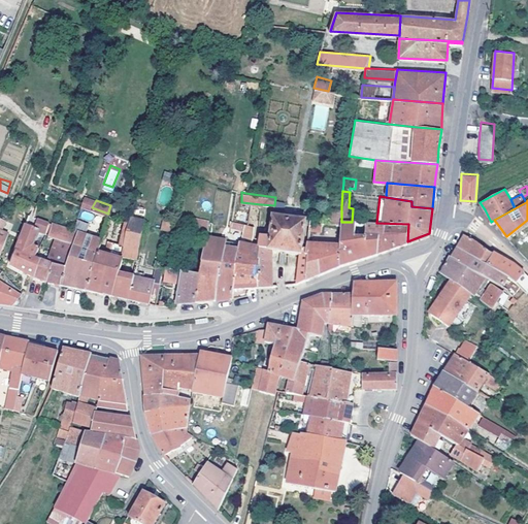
[(74,242),(61,283),(73,285),(86,288),(98,249),(108,214),(92,207),(83,204),(79,214),(90,218),(89,221),(78,218),(74,228),(79,229),(74,242)]
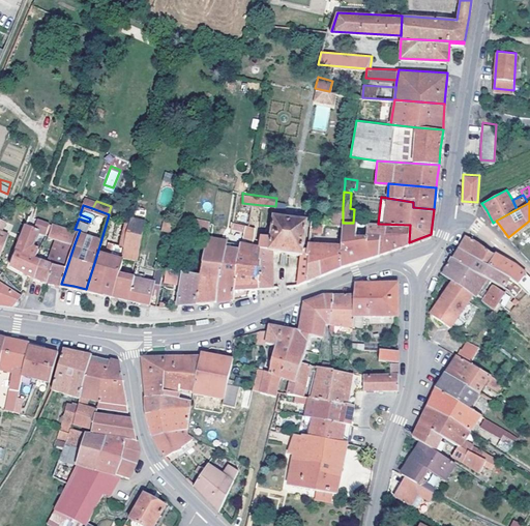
[(274,214),(275,206),(262,205),(259,218),(272,220),(272,214),(274,214)]
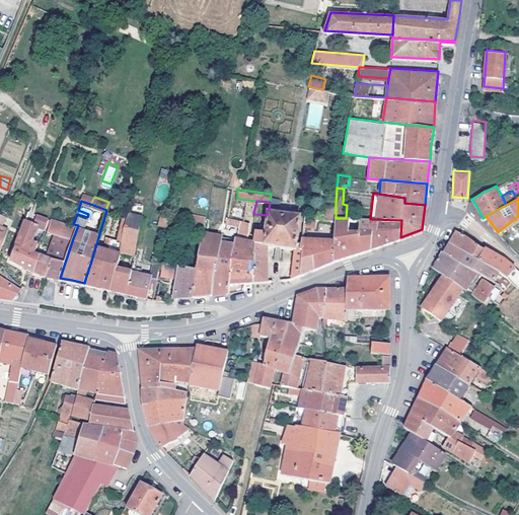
[(336,218),(336,205),(326,205),(324,218),(335,220),(336,218)]
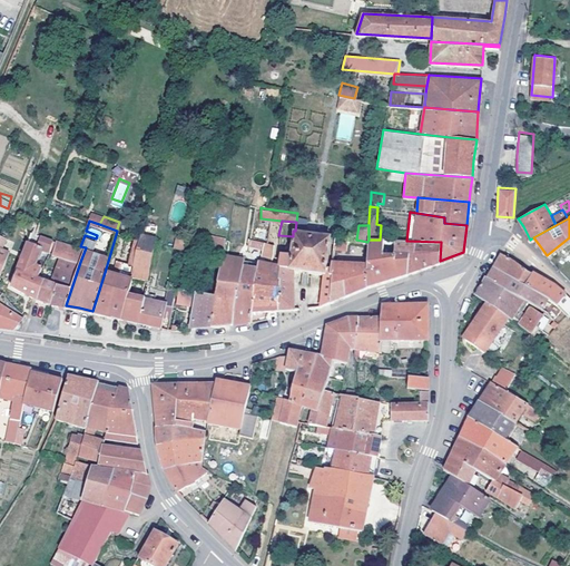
[(49,251),(53,237),(36,231),(32,230),(11,284),(31,294),(37,298),(45,277),(39,276),(43,265),(35,262),(40,247),(49,251)]
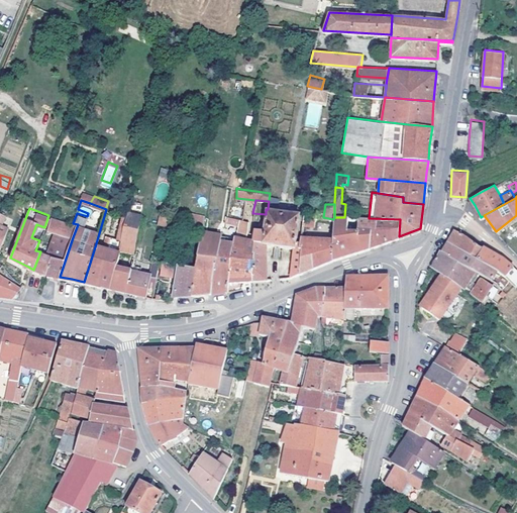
[(300,248),(298,247),(295,246),(299,213),(268,209),(266,209),(266,214),(264,229),(262,242),(266,243),(292,246),(291,274),(299,272),(300,248)]
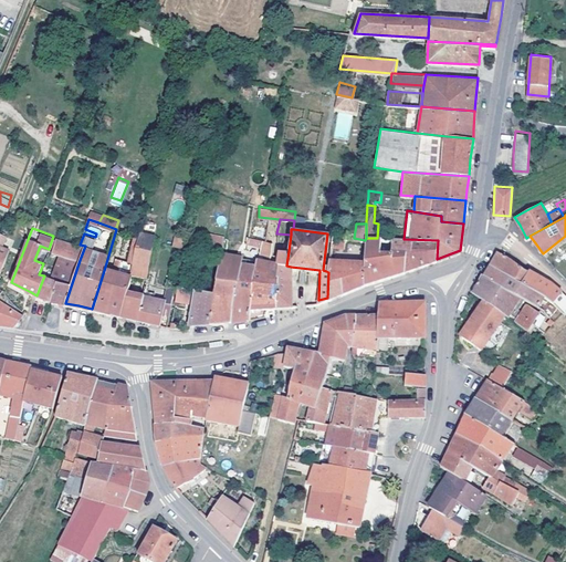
[(156,235),(140,230),(139,233),(133,262),(129,273),(147,276),(148,263),(155,239),(156,235)]
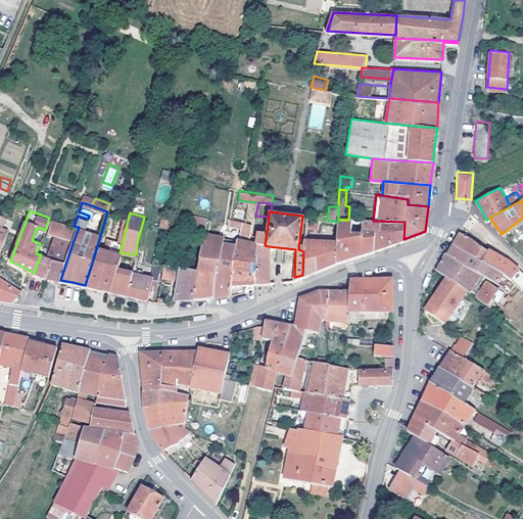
[(6,217),(0,214),(0,251),(9,230),(2,226),(6,217)]
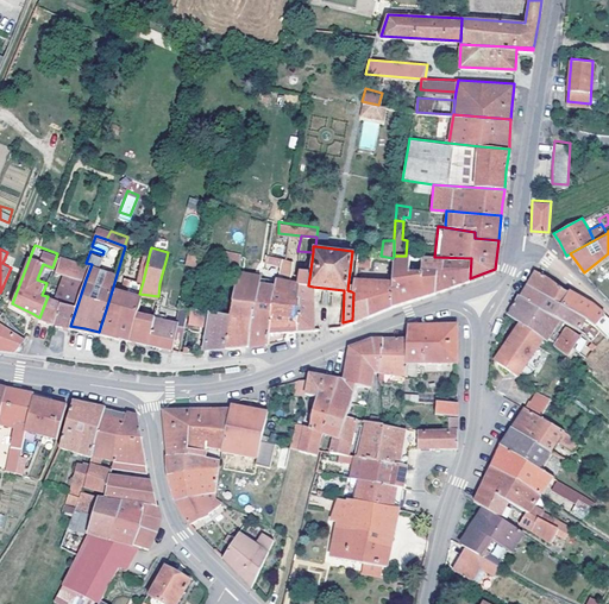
[(196,263),(198,251),(187,249),(186,260),(196,263)]
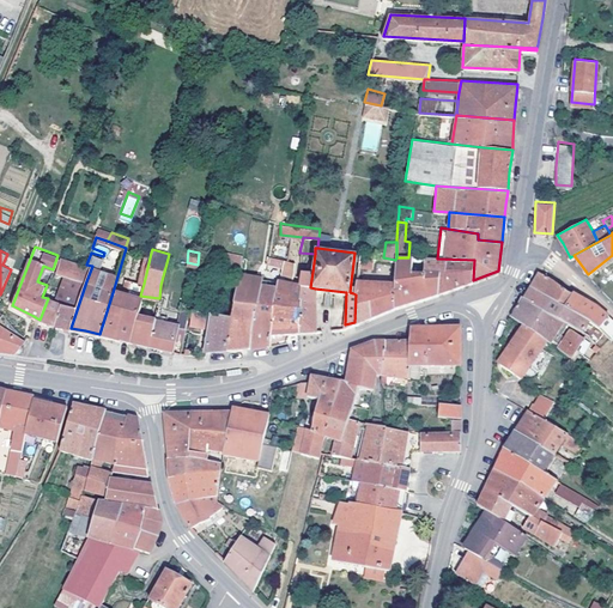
[(144,284),(151,253),(146,251),(138,283),(144,284)]
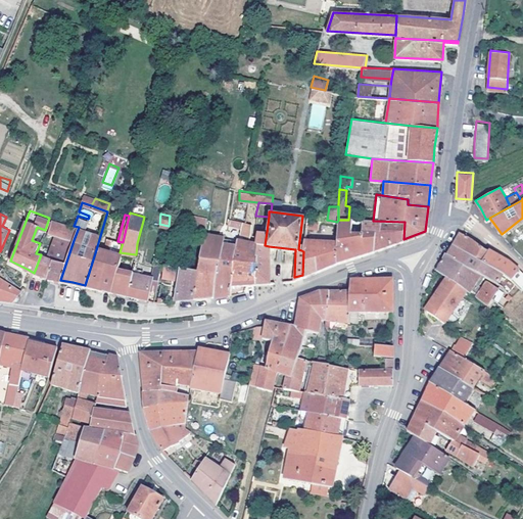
[(251,223),(229,217),(228,223),(240,227),(238,231),(243,233),(242,239),(236,238),(235,244),(231,284),(253,283),(255,262),(244,262),(248,240),(251,223)]
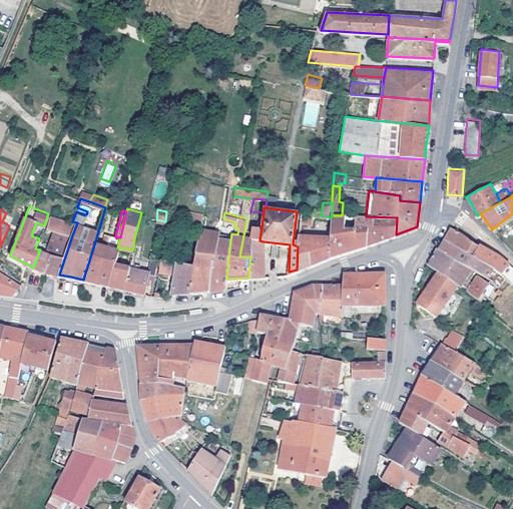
[(47,226),(55,229),(72,235),(77,222),(72,221),(51,213),(47,226)]
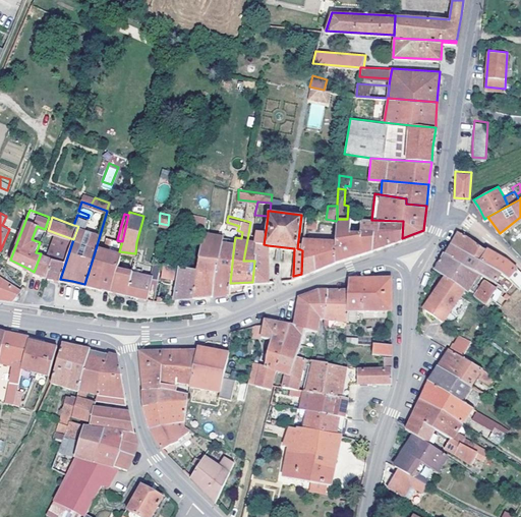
[(190,217),(187,230),(201,233),(205,220),(190,217)]
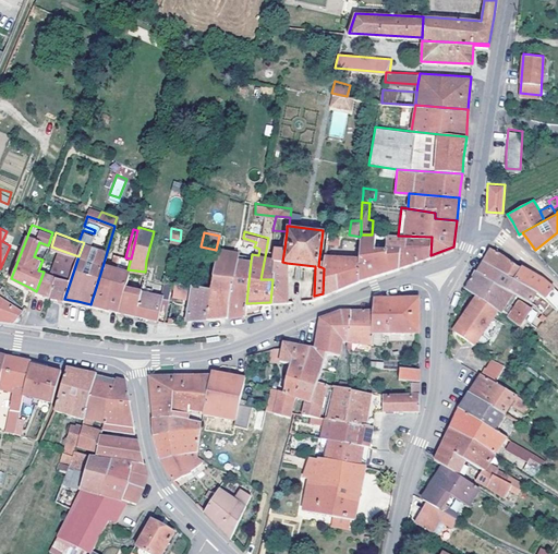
[(372,235),(361,235),(360,237),(359,256),(331,255),(324,254),(322,267),(324,268),(323,293),(330,290),(359,279),(370,275),(400,265),(400,247),(387,247),(387,236),(372,235)]
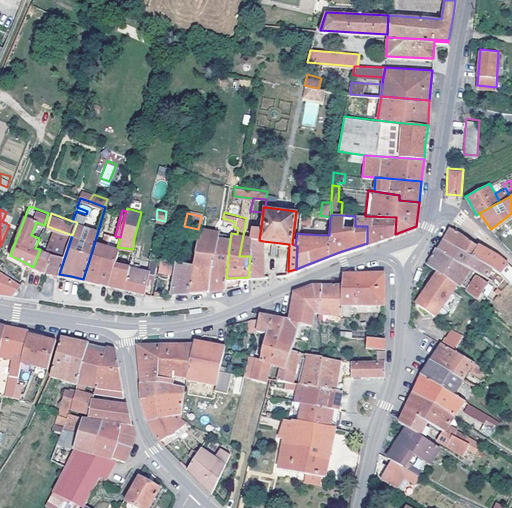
[(365,216),(355,216),(355,226),(367,226),(367,243),(372,242),(395,234),(396,217),(365,216)]
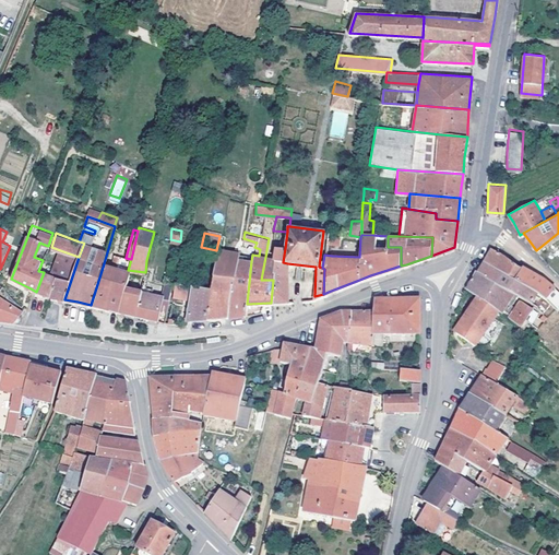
[(486,254),(483,260),(514,278),(522,266),(490,246),(486,254)]
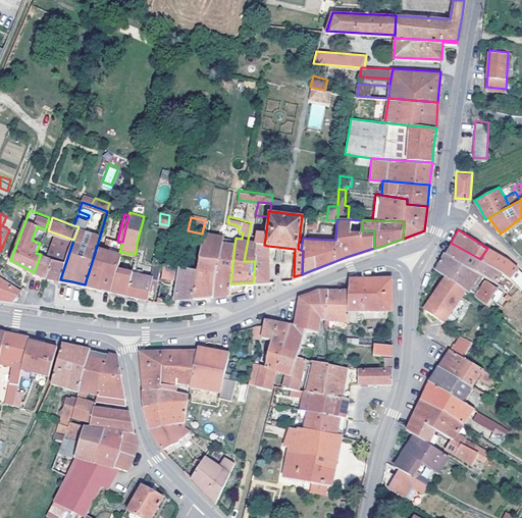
[(255,242),(248,240),(244,261),(255,261),(253,282),(268,281),(268,246),(264,245),(266,231),(257,230),(255,242)]
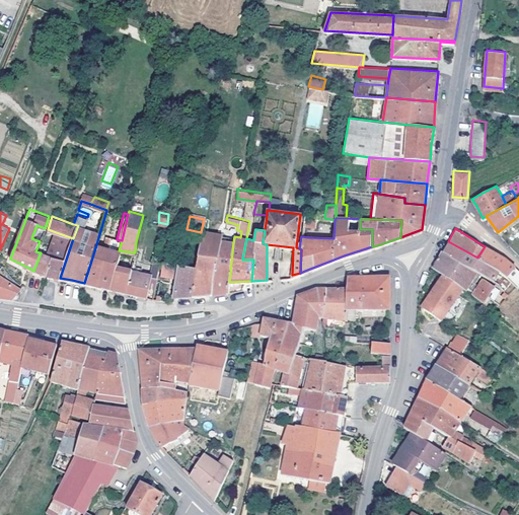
[(221,240),(222,234),(203,230),(203,232),(196,269),(191,294),(207,293),(212,293),(221,240)]
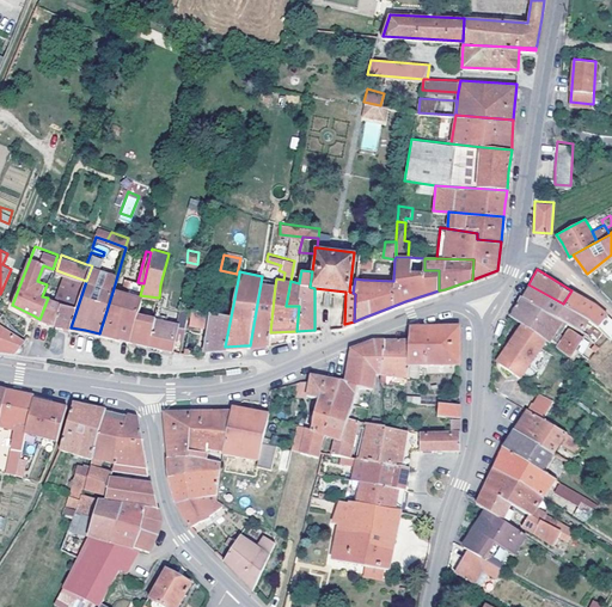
[(66,274),(55,300),(61,302),(55,325),(67,327),(71,327),(86,281),(66,274)]
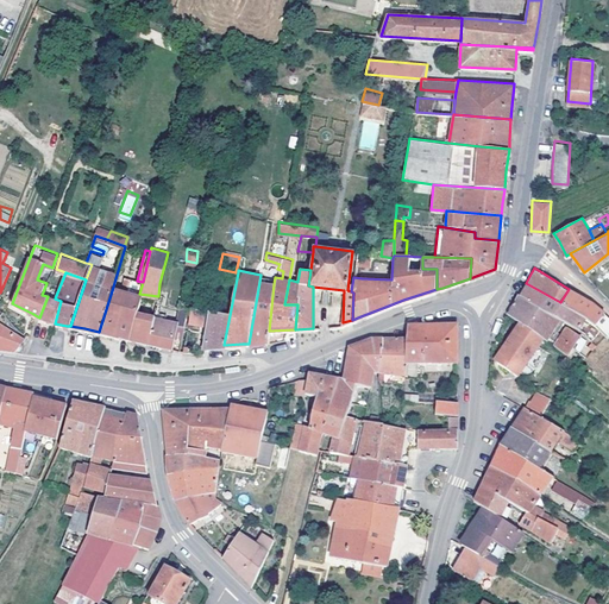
[(99,332),(115,335),(129,338),(136,310),(139,294),(143,282),(137,281),(126,277),(124,277),(120,289),(113,287),(99,332)]
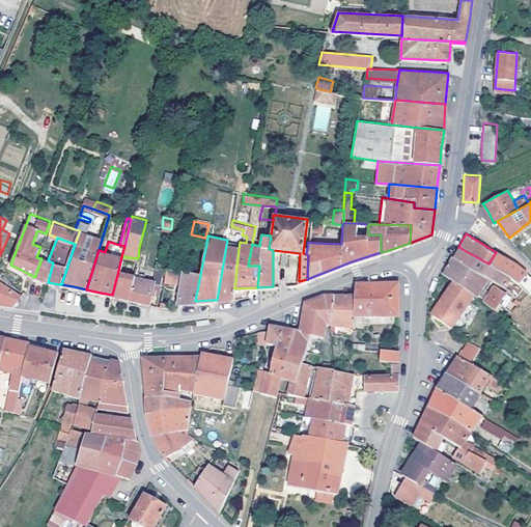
[(239,248),(226,246),(217,300),(221,299),(233,298),(234,288),(239,248)]
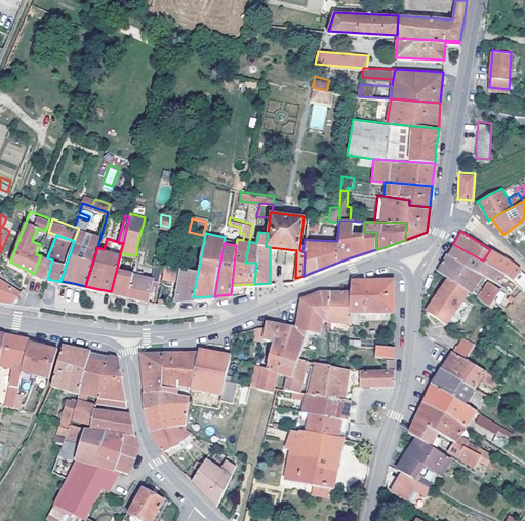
[(491,279),(497,283),(503,272),(483,261),(453,244),(450,249),(448,253),(484,275),(491,279)]
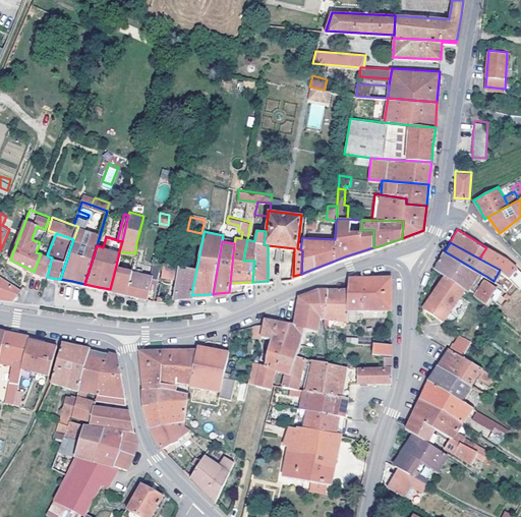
[(486,247),(479,259),(500,270),(505,273),(512,280),(520,271),(520,270),(507,259),(503,256),(486,247)]
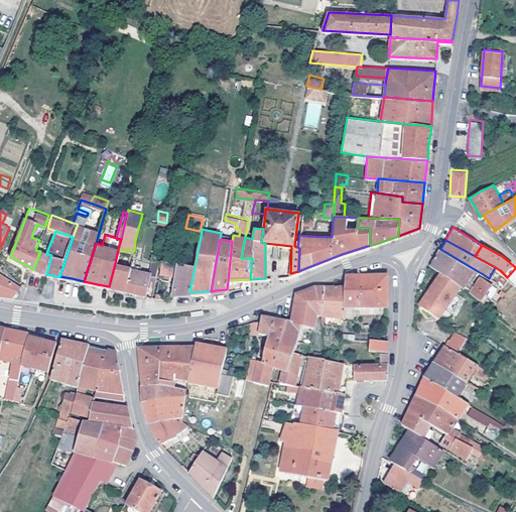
[(434,257),(430,265),(439,272),(460,285),(464,288),(476,270),(440,249),(438,249),(434,257)]
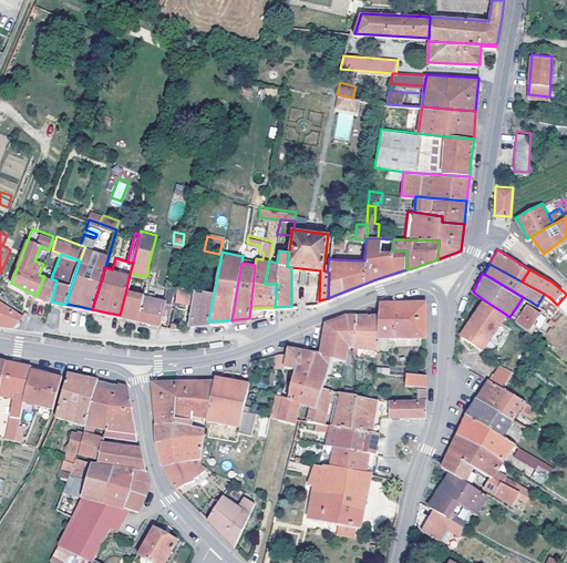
[(51,278),(44,276),(37,296),(51,302),(57,280),(51,278)]
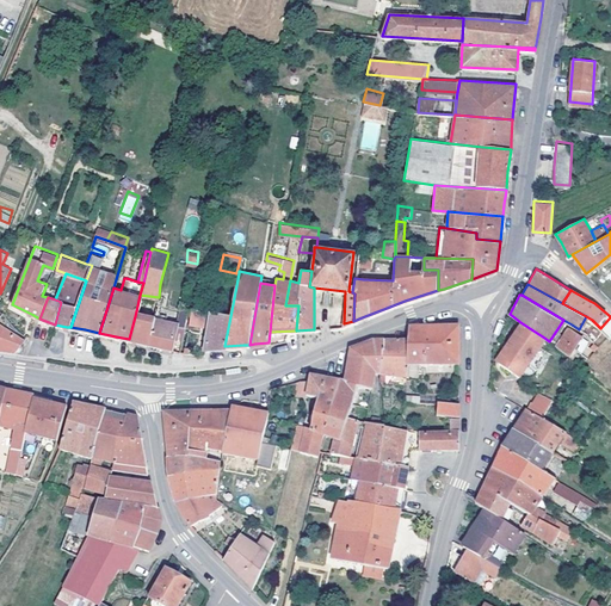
[(180,307),(176,323),(178,325),(184,326),(187,309),(180,307)]
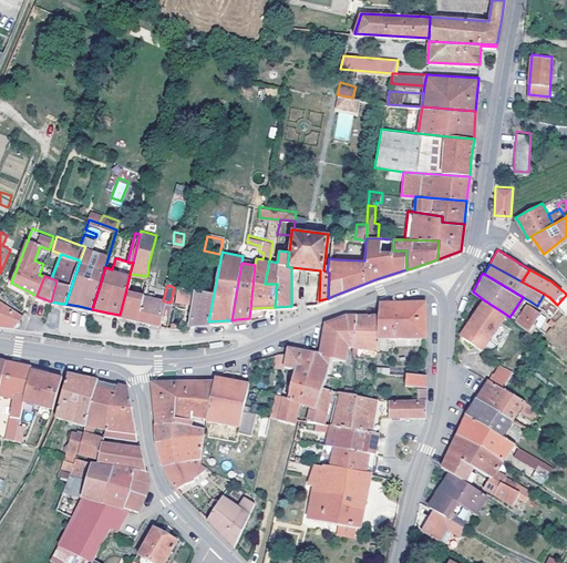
[(214,294),(176,287),(174,300),(193,304),(189,324),(194,324),(208,321),(214,294)]
